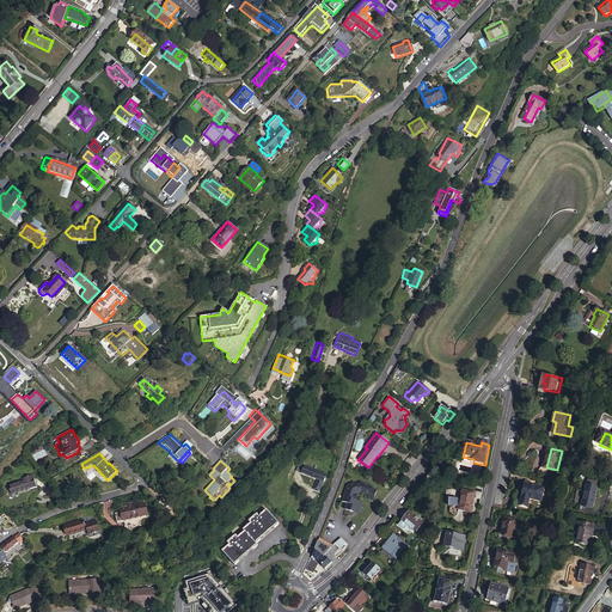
[(299,477),(301,472),(313,477),(317,470),(314,470),(300,463),(294,475),(298,476),(299,477)]
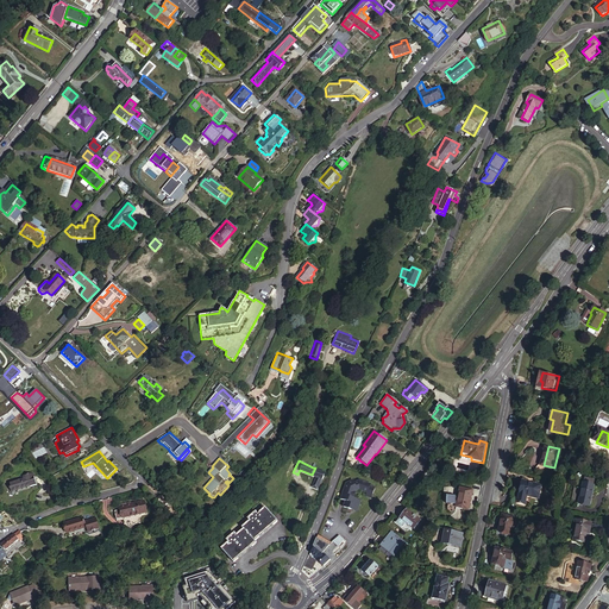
[(313,468),(315,468),(325,472),(326,468),(315,463),(313,468)]
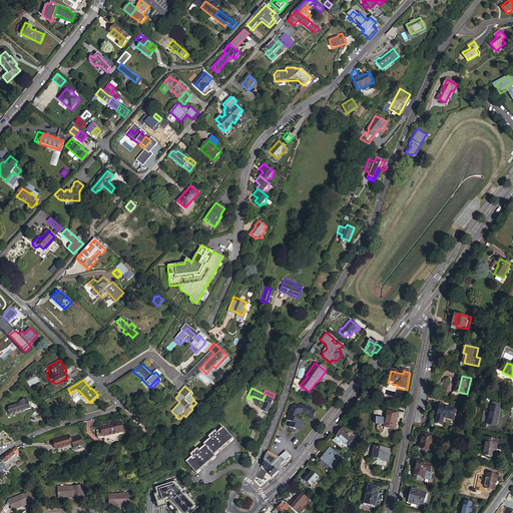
[(266,394),(263,400),(267,402),(272,404),(274,398),(266,394)]
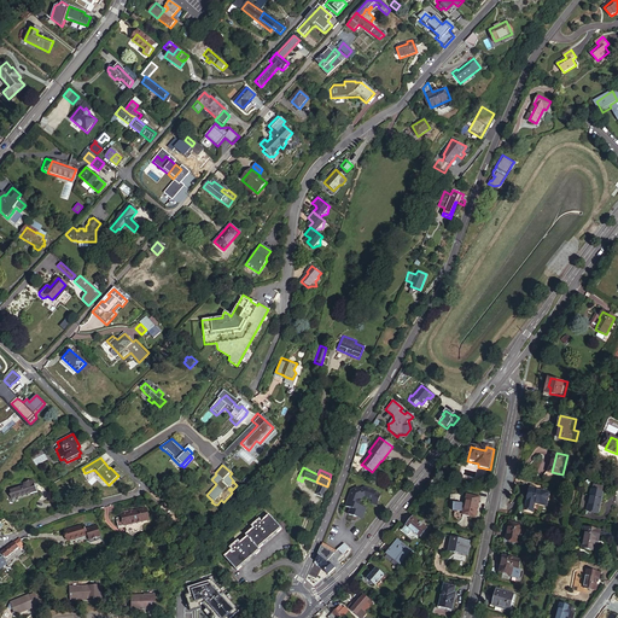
[(18,487),(11,489),(12,496),(25,494),(27,496),(33,495),(29,482),(17,484),(18,487)]
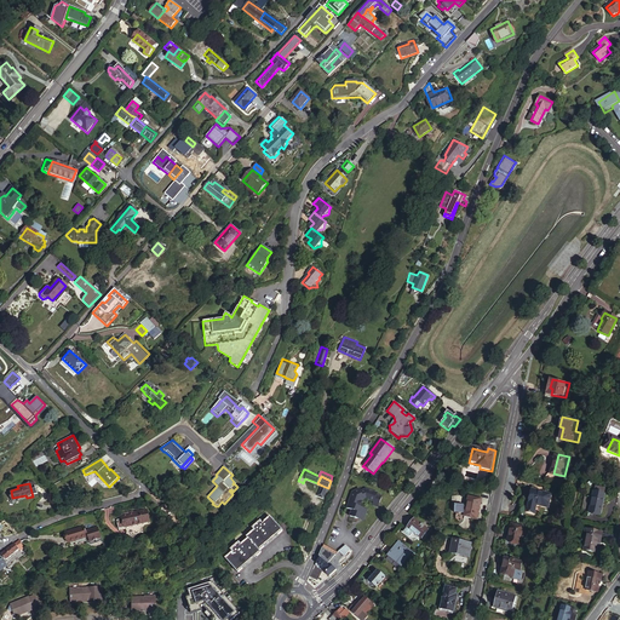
[(360,492),(359,489),(351,493),(346,509),(351,511),(349,517),(357,520),(366,516),(367,511),(360,509),(362,501),(366,500),(373,503),(372,506),(378,509),(382,497),(377,495),(377,494),(366,489),(360,492)]
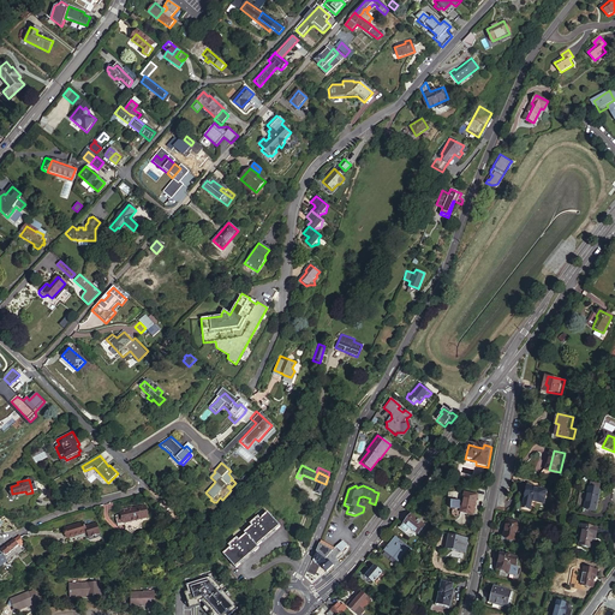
[(545,502),(548,490),(537,488),(537,487),(530,485),(527,499),(535,500),(545,502)]
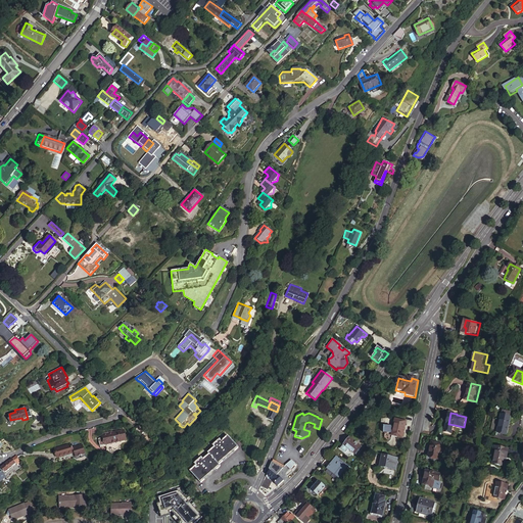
[(510,433),(513,415),(503,413),(500,431),(510,433)]
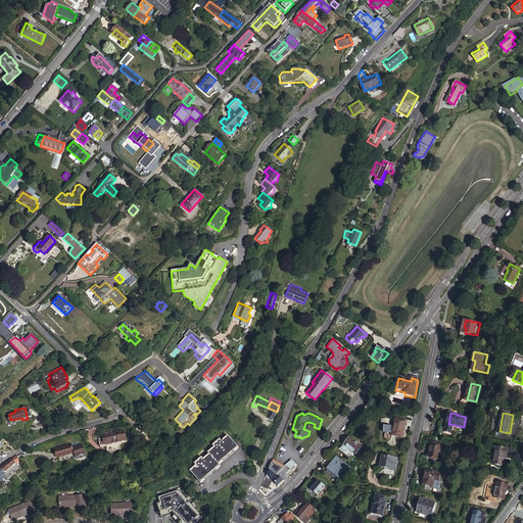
[(407,422),(395,420),(392,437),(403,439),(407,422)]
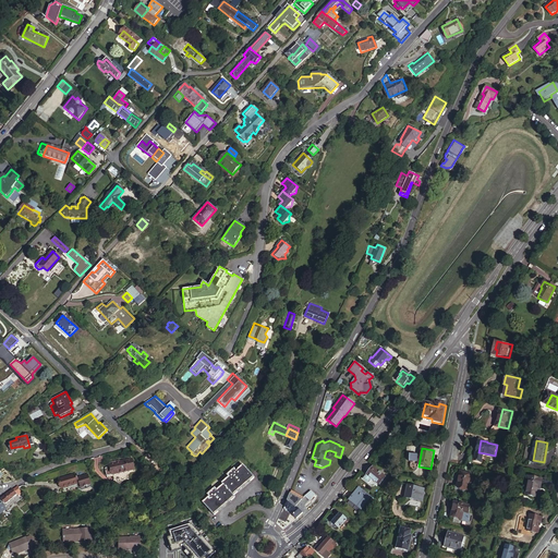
[(134,468),(131,457),(119,461),(119,460),(109,463),(113,475),(134,468)]
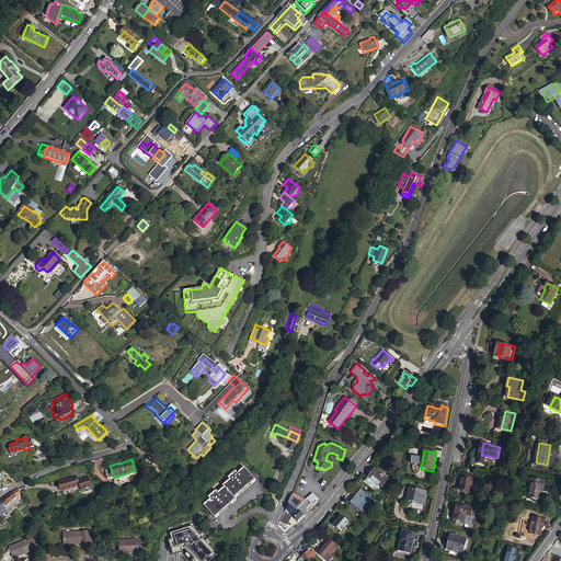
[(205,505),(216,518),(221,514),(220,514),(232,503),(233,504),(237,501),(236,500),(240,495),(240,494),(252,484),(253,485),(256,481),(245,468),(239,473),(237,471),(230,477),(231,480),(225,485),(226,487),(218,492),(217,491),(209,497),(212,500),(205,505)]
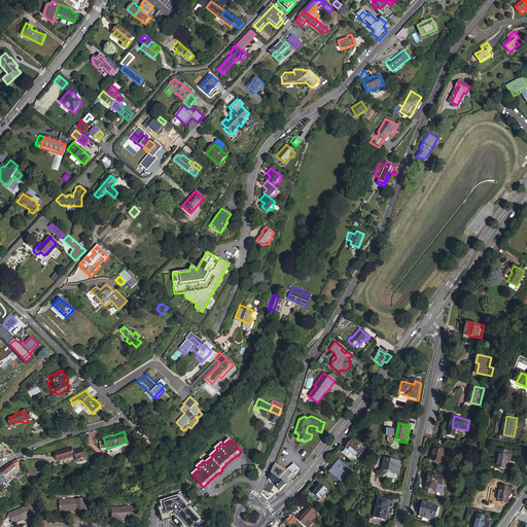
[(352,444),(351,443),(347,448),(353,453),(358,457),(364,450),(354,441),(352,444)]
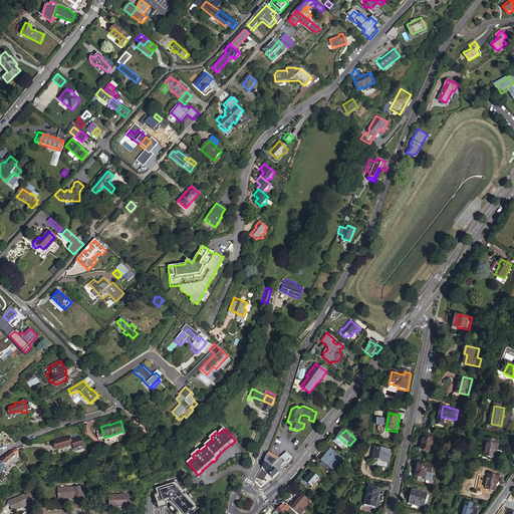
[(432,450),(435,437),(426,435),(423,449),(432,450)]
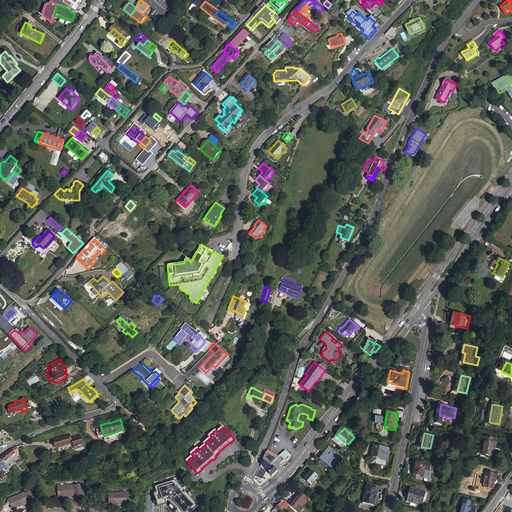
[(52,439),(55,448),(55,449),(72,444),(73,448),(77,446),(78,448),(82,446),(79,435),(70,438),(69,434),(52,439)]
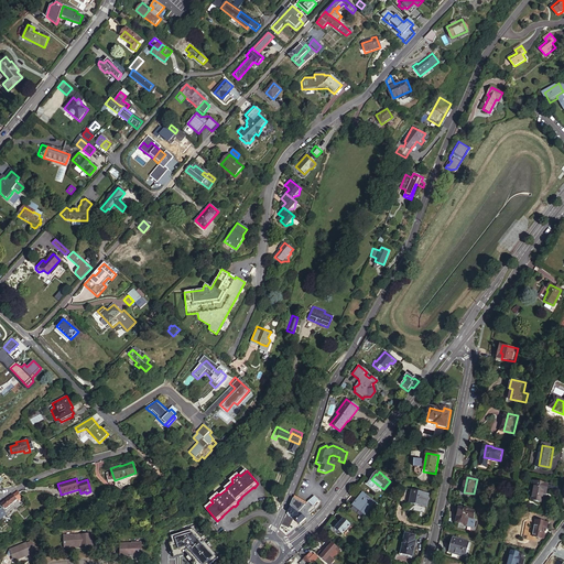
[(550,491),(552,484),(539,480),(534,499),(545,501),(548,491),(550,491)]
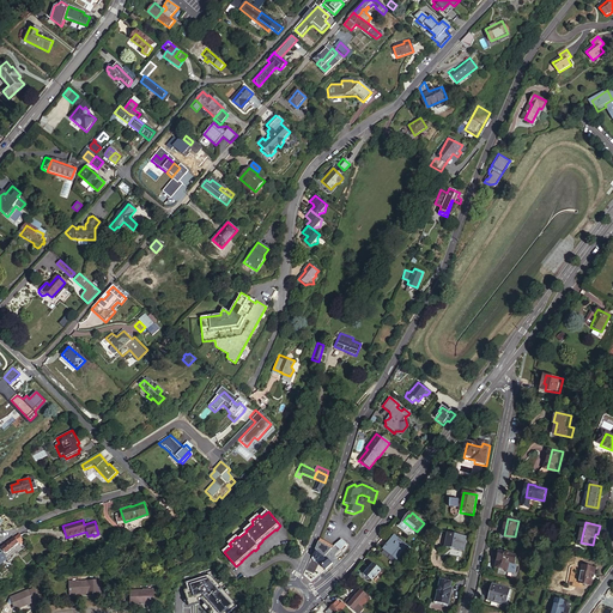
[(445,547),(465,551),(468,536),(448,533),(445,547)]
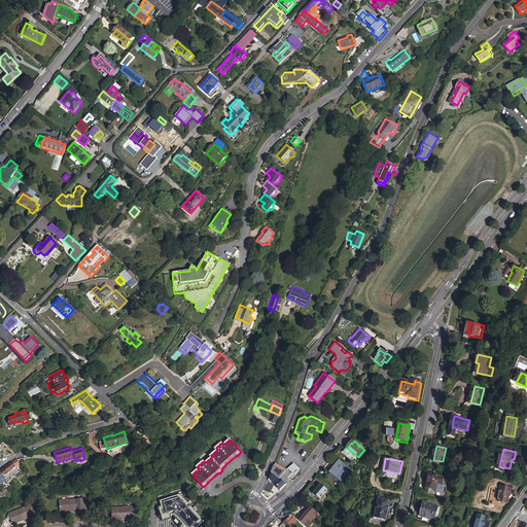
[(19,465),(16,460),(14,462),(12,463),(10,464),(1,471),(5,477),(15,466),(16,468),(19,465)]
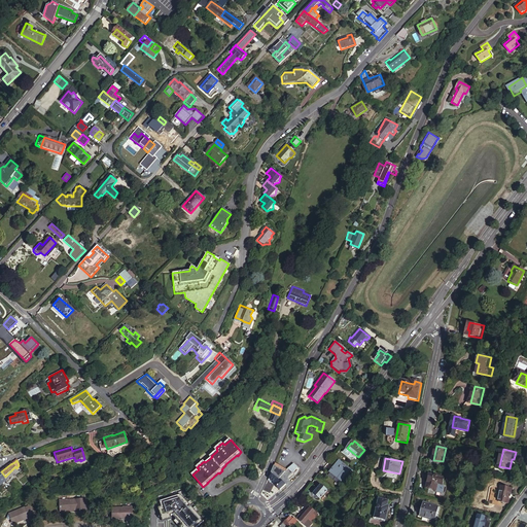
[(342,480),(351,468),(340,460),(330,471),(342,480)]
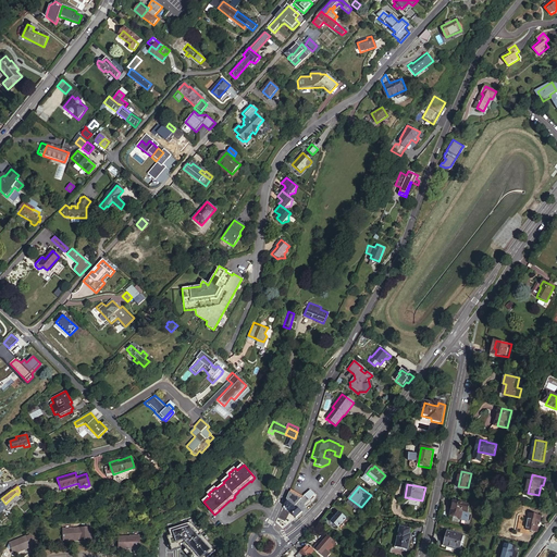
[(289,512),(296,518),(297,518),(297,517),(302,512),(294,505),(301,495),(298,493),(291,490),(284,506),(285,507),(284,508),(287,511),(288,511),(289,510),(291,511),(289,512)]
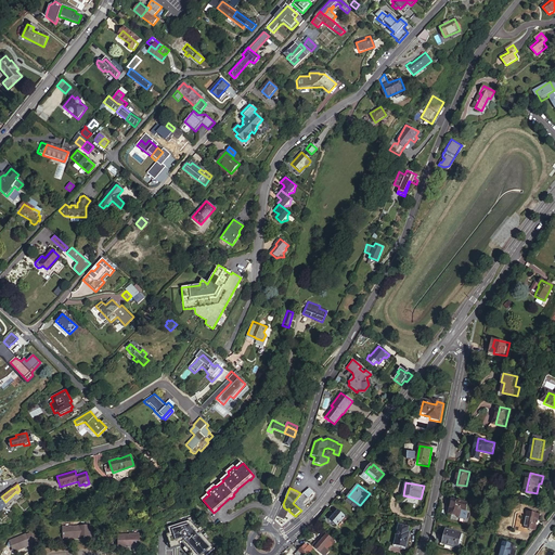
[(469,502),(454,499),(451,514),(461,516),(462,508),(468,510),(469,502)]
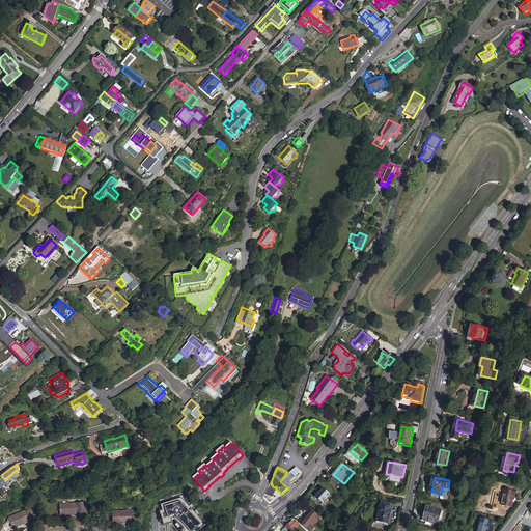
[(323,503),(331,494),(324,487),(315,497),(323,503)]
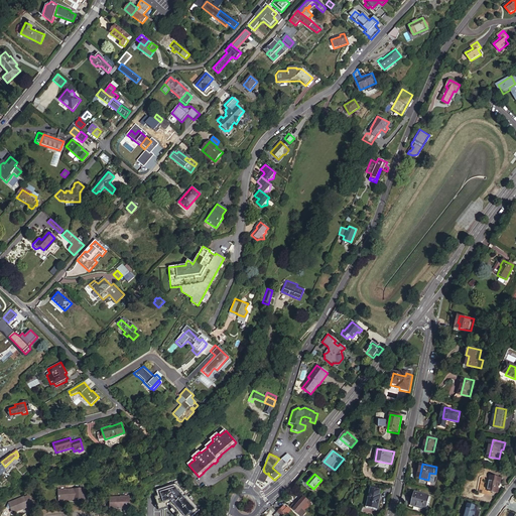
[(503,483),(505,477),(493,475),(490,490),(500,492),(502,483),(503,483)]
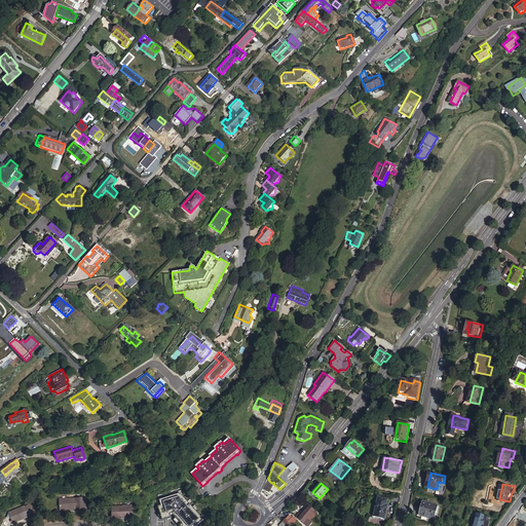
[(174,519),(180,525),(196,525),(204,520),(179,493),(158,500),(159,508),(163,520),(172,517),(174,519)]
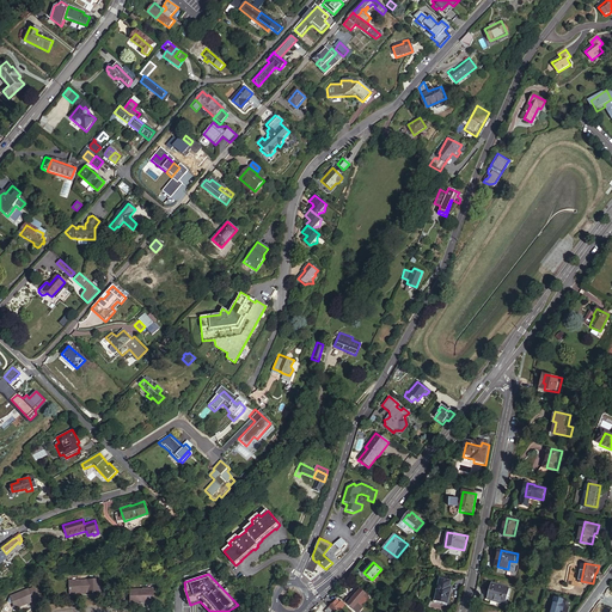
[(92,589),(92,577),(71,579),(72,591),(92,589)]
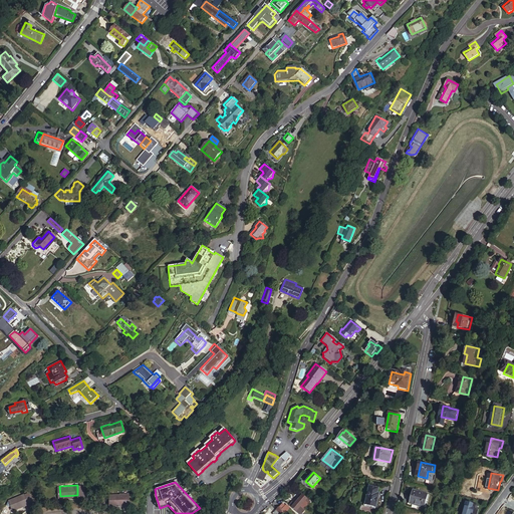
[(382,488),(372,486),(368,504),(379,506),(381,496),(380,495),(382,488)]
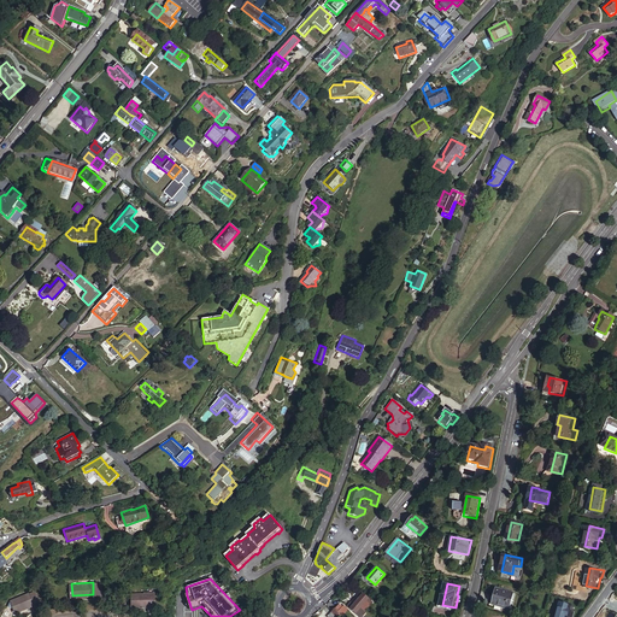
[(512,609),(516,593),(498,589),(494,605),(512,609)]
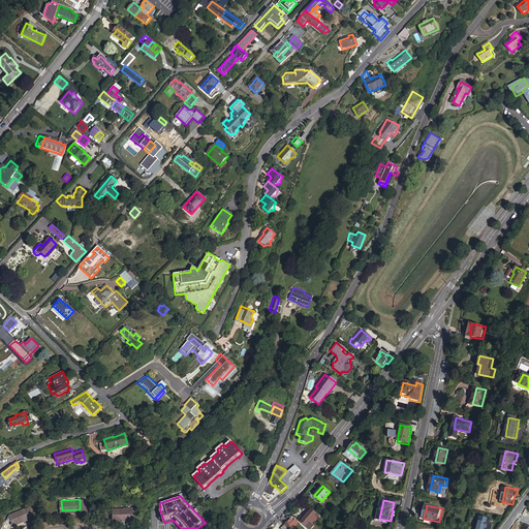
[(113,508),(113,519),(132,518),(132,507),(113,508)]
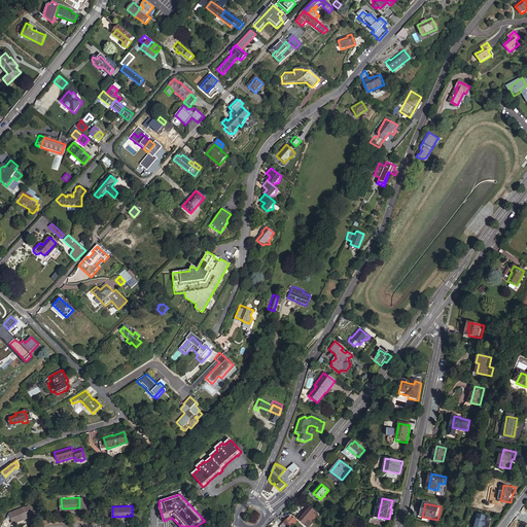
[(28,517),(30,523),(35,521),(31,510),(29,510),(28,506),(24,507),(8,513),(8,514),(5,520),(11,522),(11,523),(28,517)]
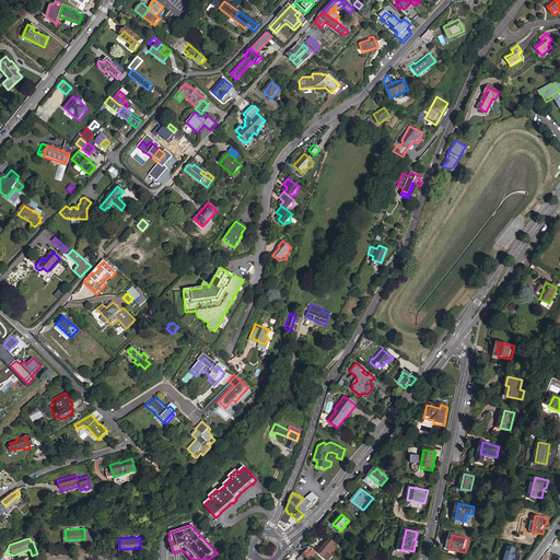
[(329,553),(337,546),(328,538),(319,548),(317,546),(314,549),(322,556),(322,557),(325,559),(330,555),(329,553)]
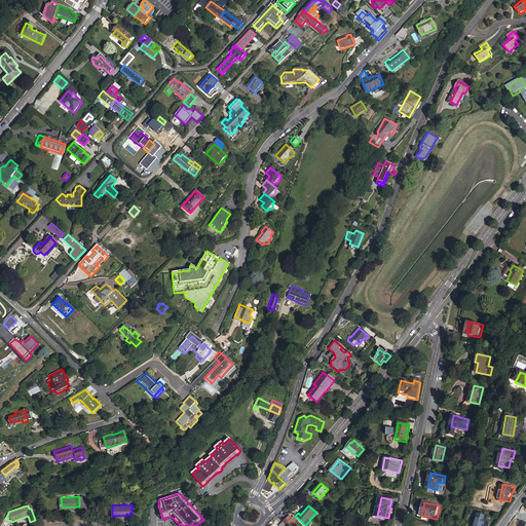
[(489,524),(491,515),(481,513),(478,525),(487,525),(488,524),(489,524)]
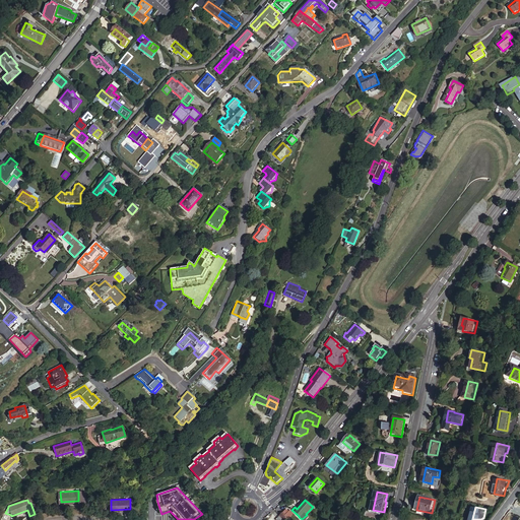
[(283,511),(278,515),(282,519),(284,519),(293,513),(288,510),(287,511),(285,509),(283,511)]
